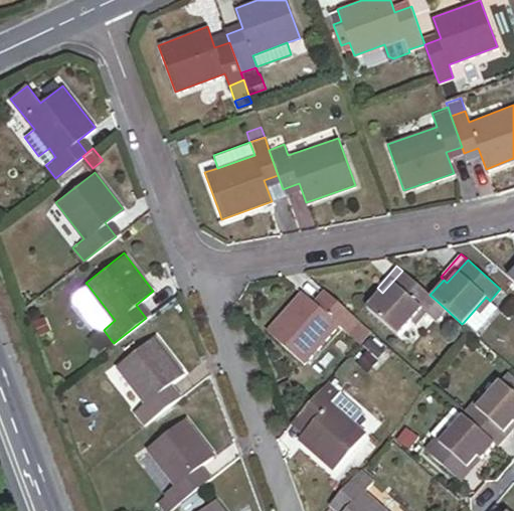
[(425,311),(436,300),(430,295),(402,271),(382,293),(380,291),(366,306),(397,334),(420,308),(425,312),(425,311)]
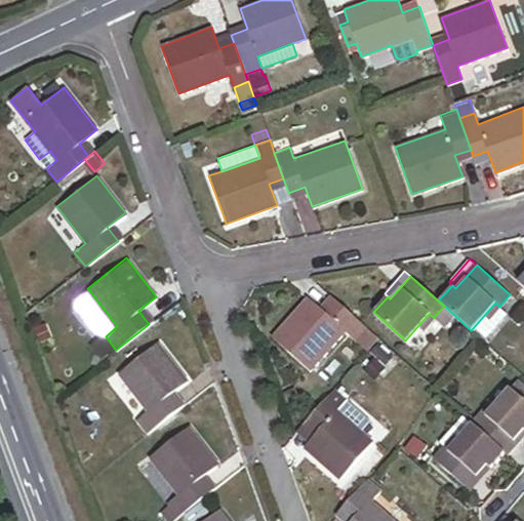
[(117,326),(89,290),(79,298),(108,334),(117,326)]
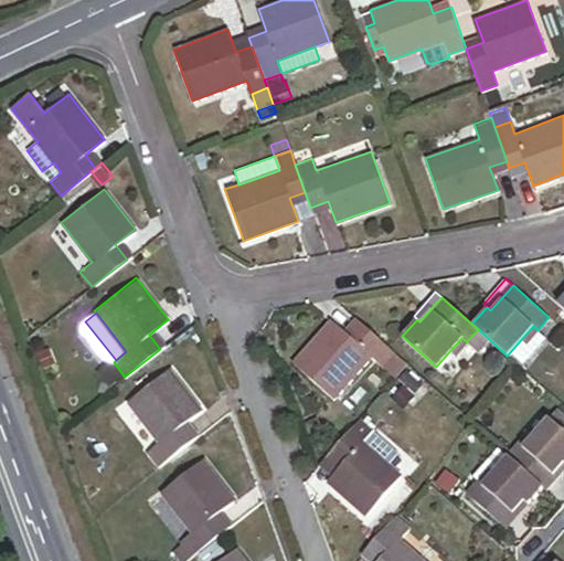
[(348,336),(330,319),(293,362),(334,399),(371,357),(381,366),(394,352),(360,323),(348,336)]
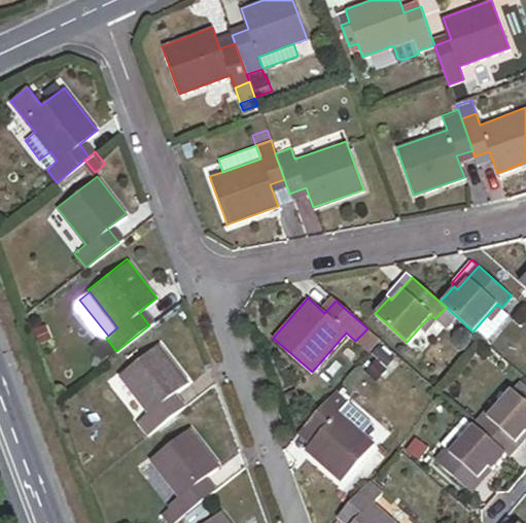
[(501,308),(497,304),(475,329),(488,342),(511,316),(501,308)]
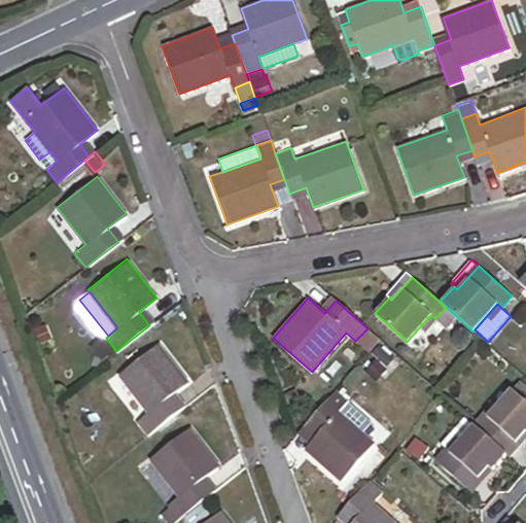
[(525,315),(525,306),(523,304),(512,317),(519,323),(525,315)]
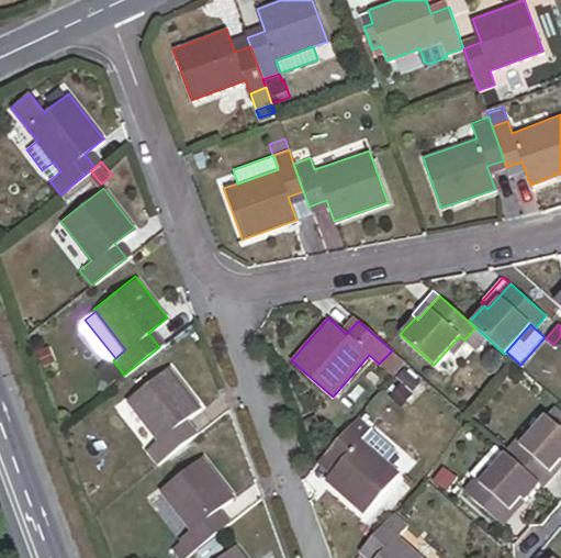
[(487,338),(475,327),(464,339),(477,350),(487,338)]
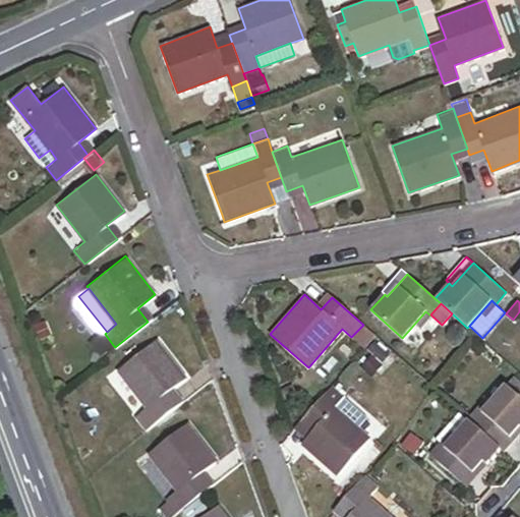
[(376,335),(363,325),(351,337),(363,348),(376,335)]
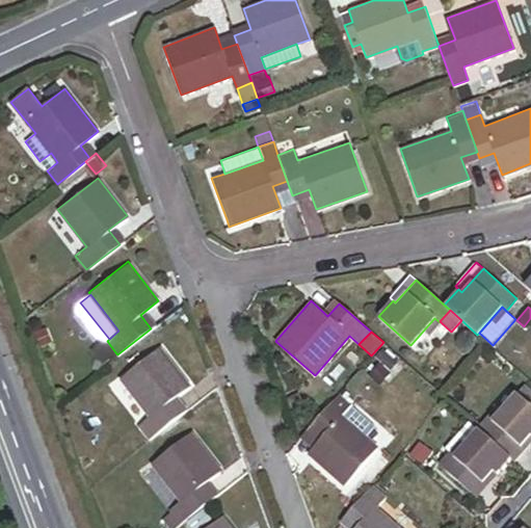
[(115,352),(107,341),(96,349),(105,361),(115,352)]
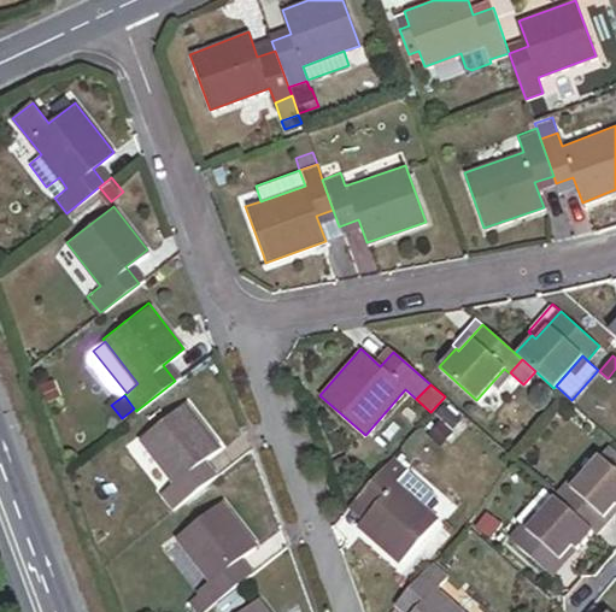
[(198,463),(220,446),(186,401),(139,437),(174,482),(160,493),(172,508),(182,500),(210,478),(198,463)]
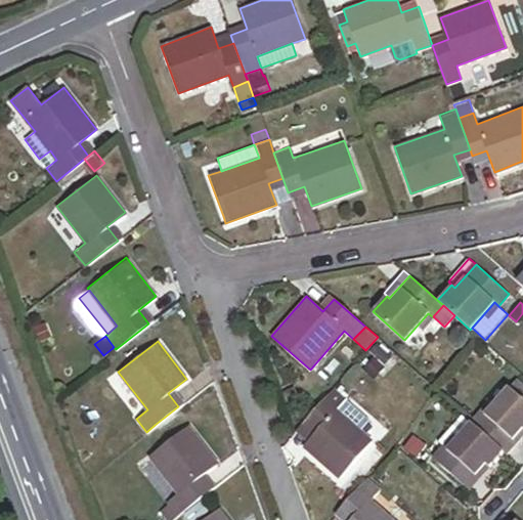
[(378,352),(362,370),(374,380),(386,366),(384,364),(387,360),(378,352)]
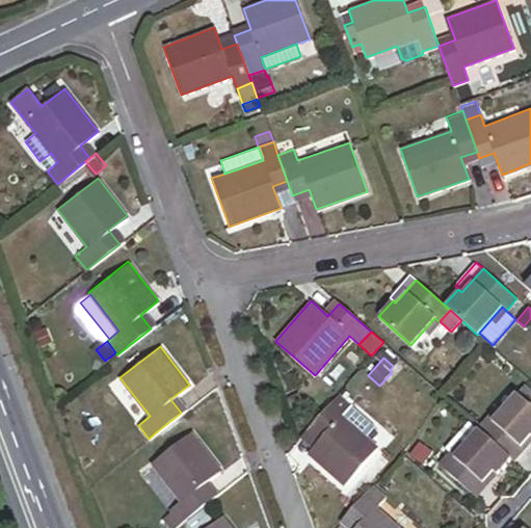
[(530,392),(524,386),(516,394),(530,405),(530,392)]
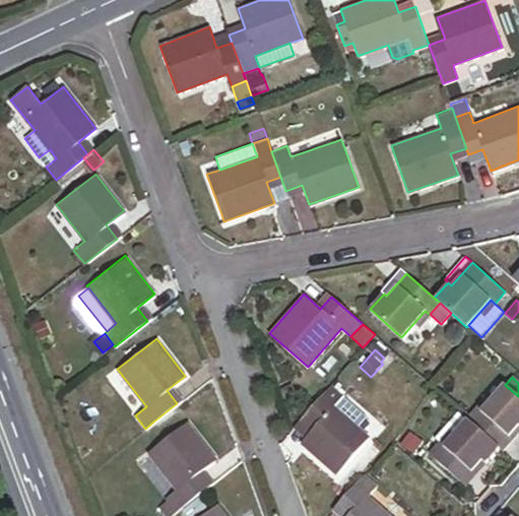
[(518,427),(518,396),(505,385),(504,383),(479,410),(475,407),(465,417),(499,447),(518,426),(518,427)]
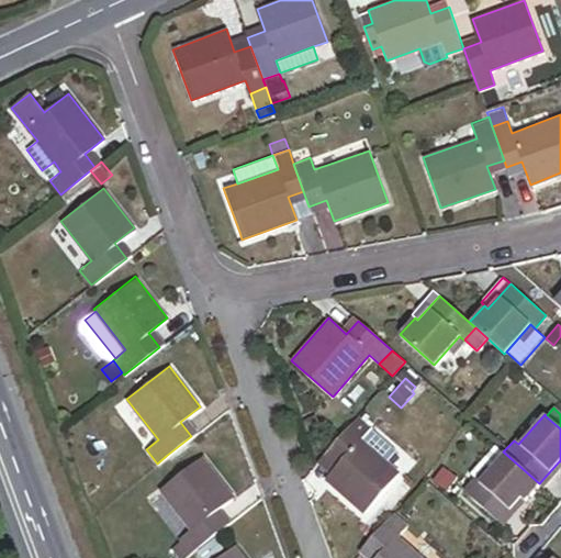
[(329,472),(324,479),(362,513),(399,472),(386,461),(361,438),(371,427),(358,415),(328,448),(341,460),(329,472)]
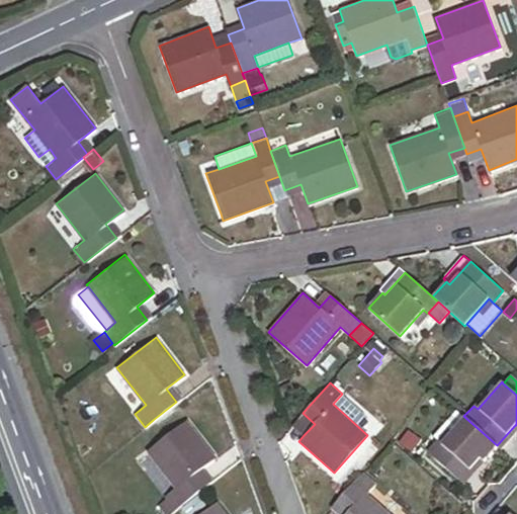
[(365,415),(342,394),(333,404),(356,425),(365,415)]
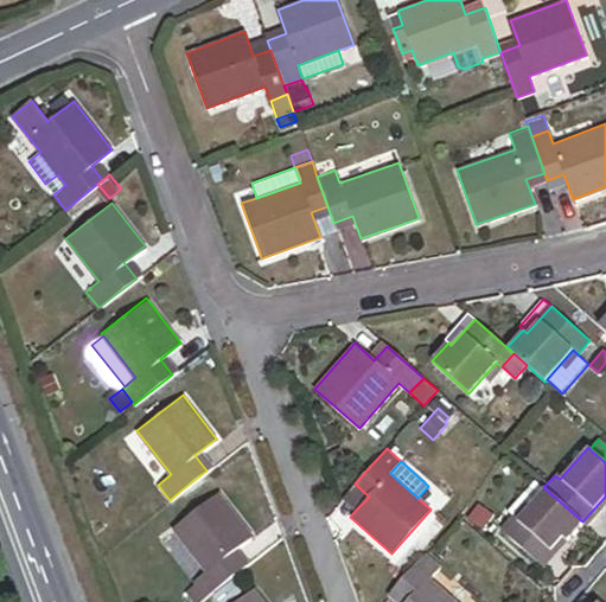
[(206,471),(179,492),(185,498),(212,476),(206,471)]
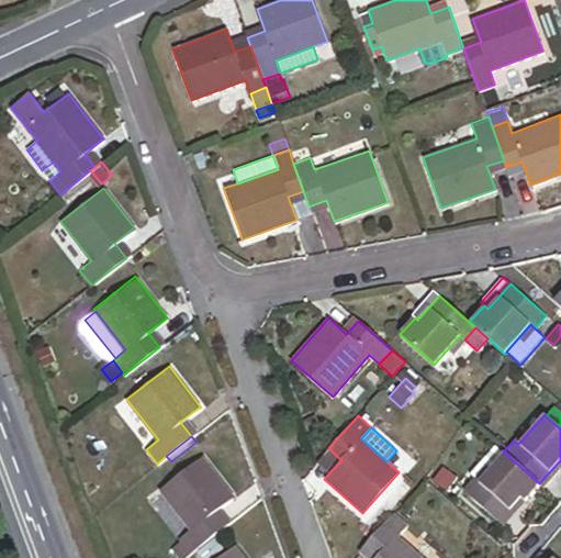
[(503,452),(495,445),(470,473),(473,477),(478,481),(503,452)]
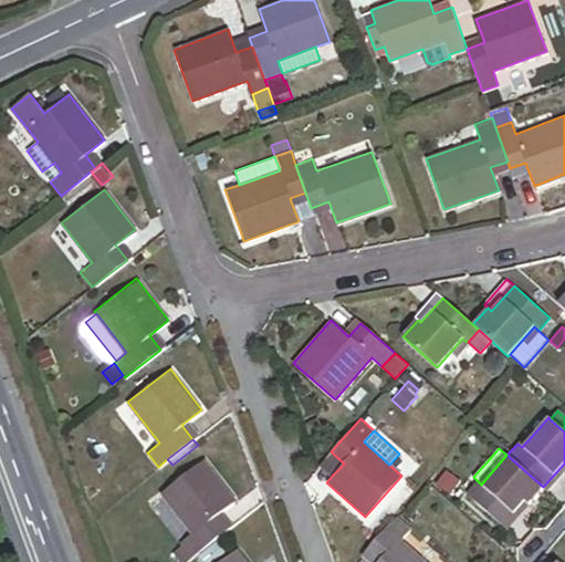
[(344,464),(331,451),(318,465),(332,476),(344,464)]
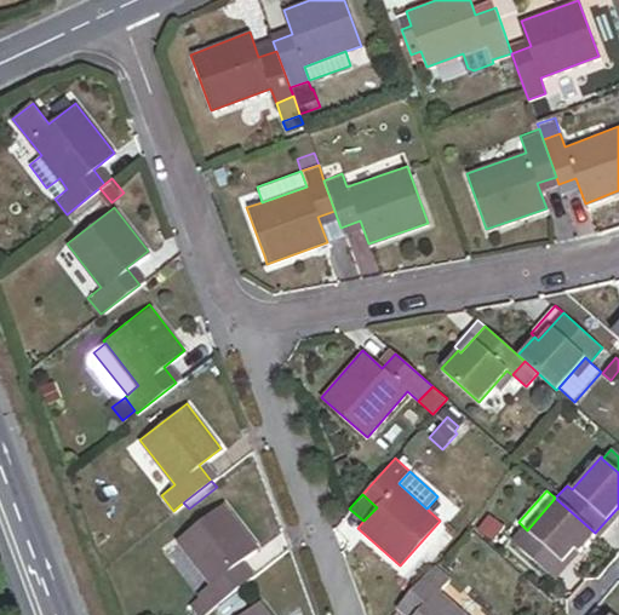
[(578,552),(595,533),(555,498),(527,530),(522,526),(509,540),(548,575),(572,547),(578,552)]
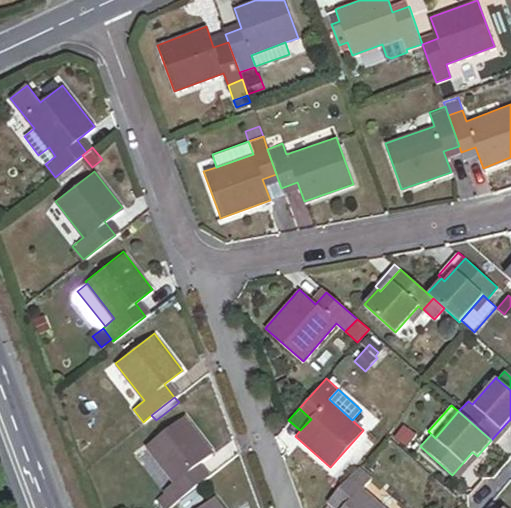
[(195,465),(212,451),(185,415),(146,445),(174,481),(162,490),(172,503),(205,478),(195,465)]
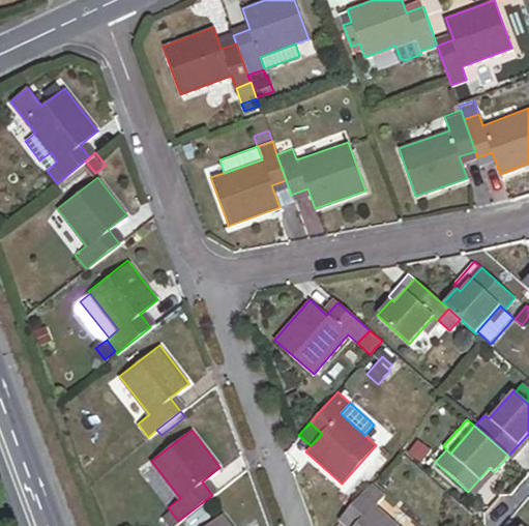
[(355,525),(398,525),(375,505),(384,494),(371,481),(357,497),(342,514),(355,525)]
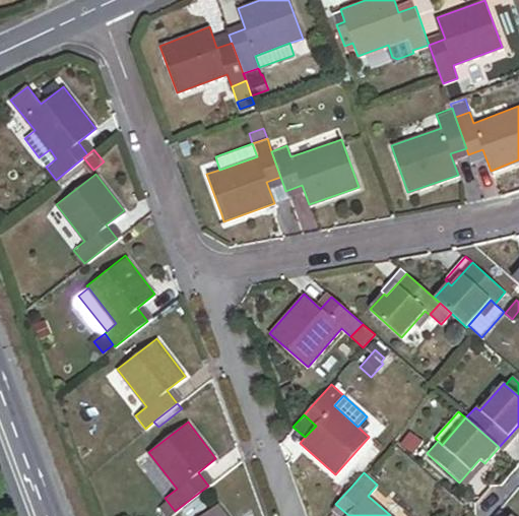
[(190,515),(192,515),(207,504),(199,495),(184,507),(190,515)]
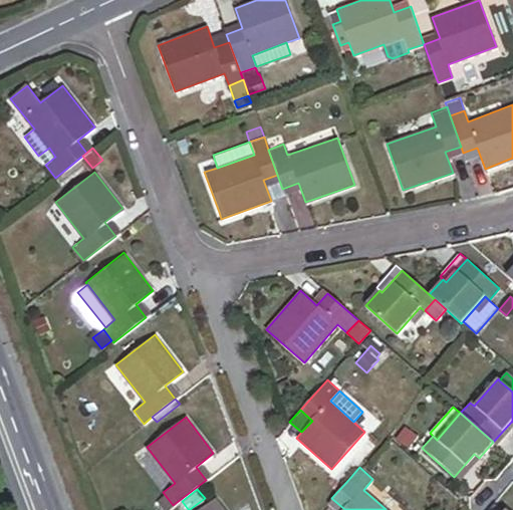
[(225,509),(215,496),(197,509),(225,509)]
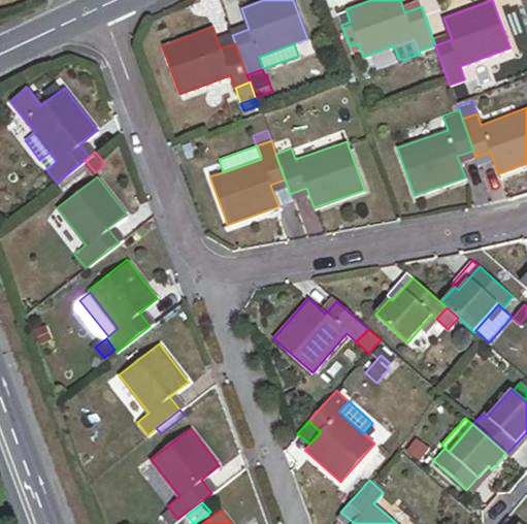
All buildings are outlined.
